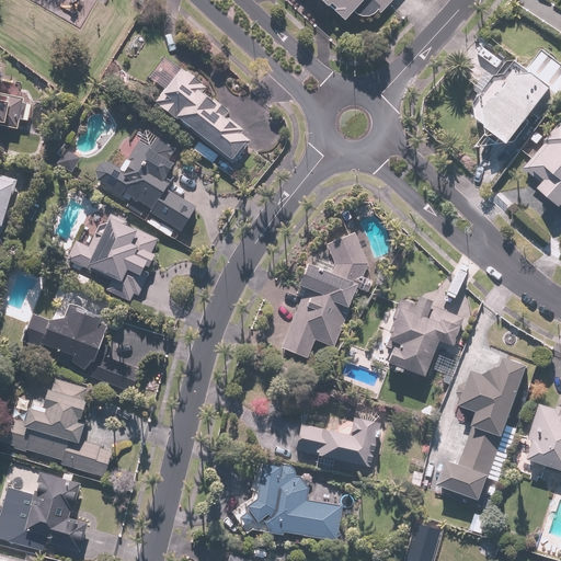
[(319,0),(345,24),(354,14),(368,26),(392,0),(319,0)]
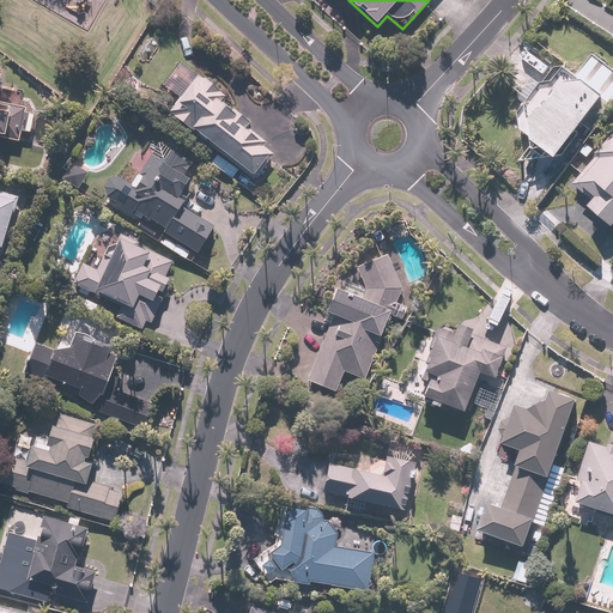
[(521,116),(522,132),(559,161),(607,99),(612,103),(612,68),(593,54),(577,77),(569,71),(556,70),(521,116)]
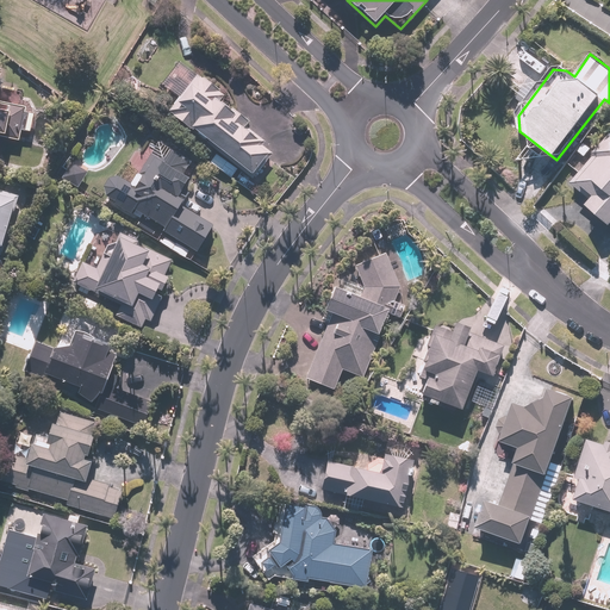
[(170,114),(216,151),(209,160),(232,180),(240,172),(253,182),(278,151),(250,130),(254,125),(225,100),(228,97),(200,74),(170,114)]
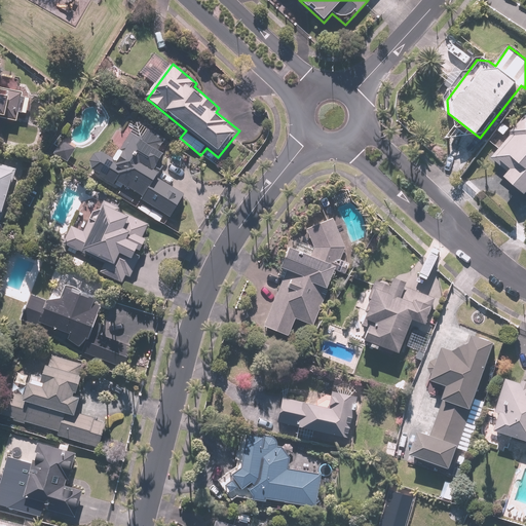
[(0,120),(20,122),(23,91),(0,88),(0,120)]
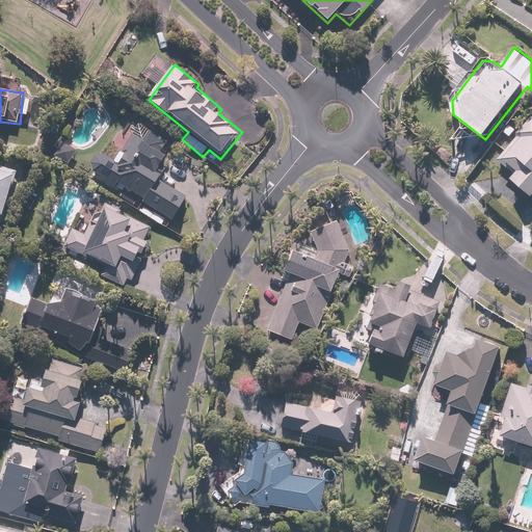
[(167,143),(131,121),(123,133),(118,131),(109,145),(121,152),(114,162),(104,155),(90,174),(114,188),(117,185),(126,189),(118,201),(137,212),(138,211),(161,225),(165,219),(170,223),(186,197),(160,182),(166,171),(160,168),(167,158),(161,154),(167,143)]
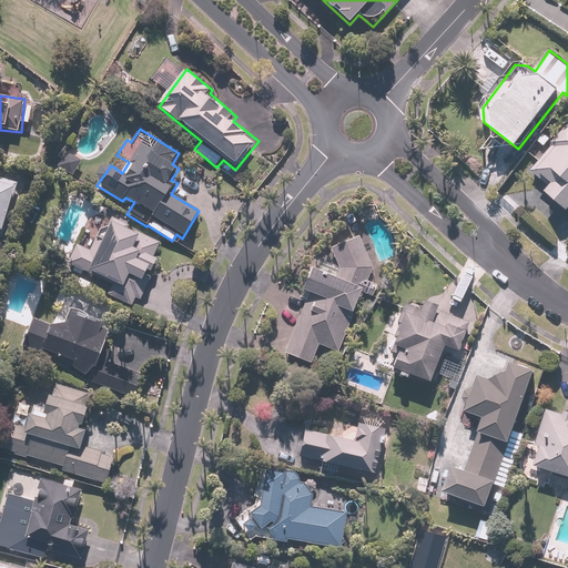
[(567,129),(533,172),(550,186),(546,192),(567,210),(567,129)]
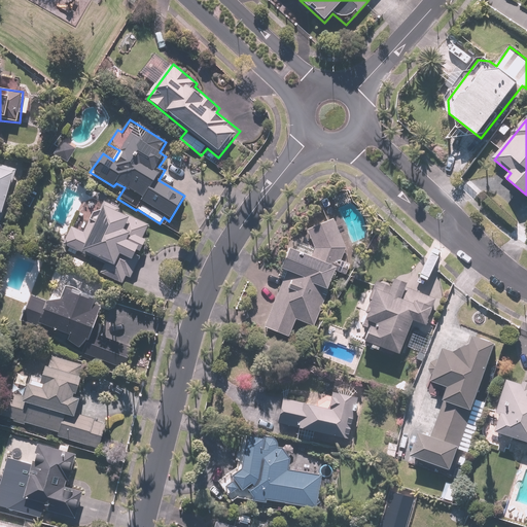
[(76,150),(61,143),(55,156),(70,164),(76,150)]
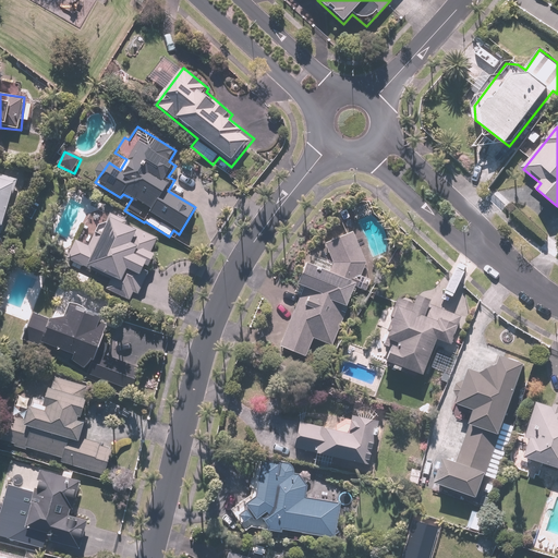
[(16,181),(0,176),(0,233),(1,234),(16,181)]
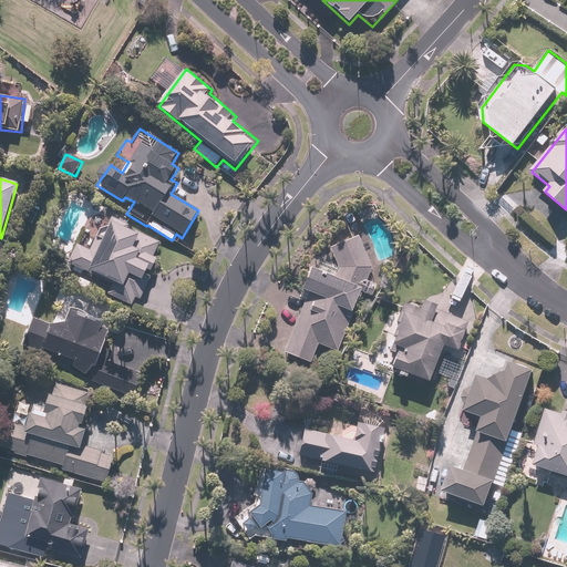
[(92,247),(80,241),(68,266),(111,286),(106,295),(137,308),(148,284),(143,281),(150,268),(154,270),(160,258),(156,256),(162,243),(127,227),(131,219),(96,204),(85,227),(99,233),(92,247)]
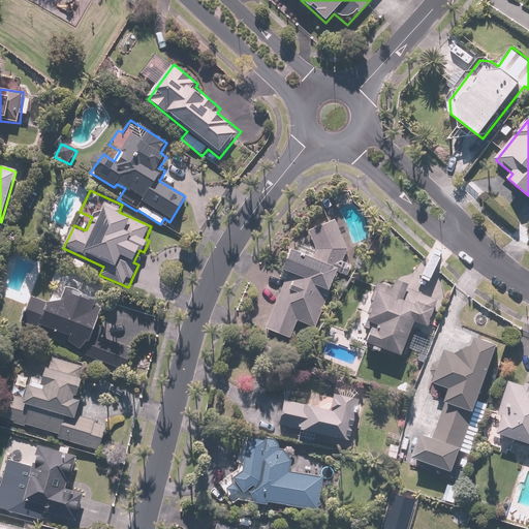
[(315,247),(312,254),(288,245),(278,272),(284,275),(263,330),(290,340),(297,322),(316,331),(341,266),(347,246),(336,222),(310,231),(315,247)]
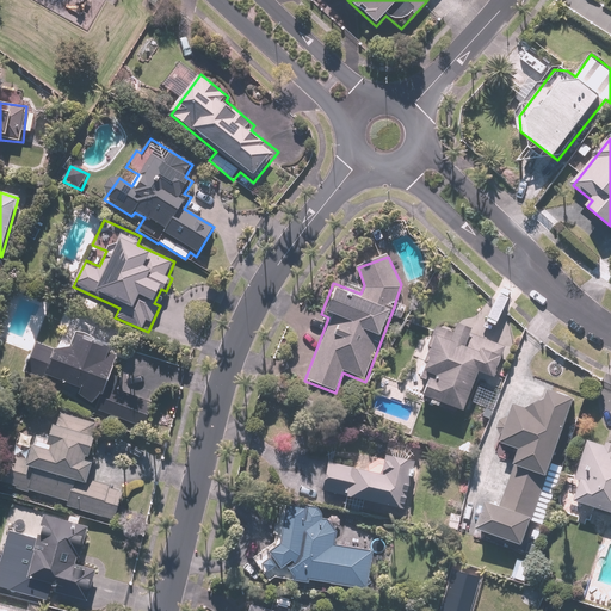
[(450,331),(439,326),(419,377),(427,381),(423,395),(462,409),(476,371),(493,378),(506,346),(471,333),(473,329),(454,322),(450,331)]
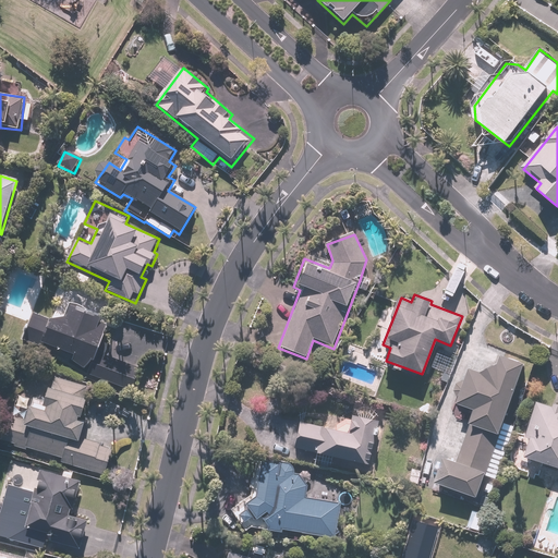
[(50,319),(34,312),(23,340),(47,350),(48,346),(73,356),(71,360),(89,367),(87,373),(131,390),(141,370),(98,352),(109,328),(100,324),(101,322),(70,308),(65,318),(50,319)]
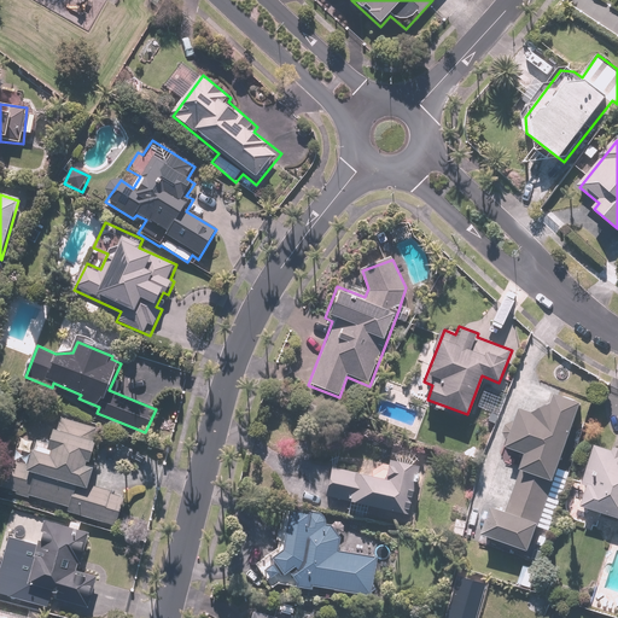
[(501,458),(505,459),(503,462),(522,468),(507,509),(495,506),(485,537),(534,553),(543,525),(541,525),(555,483),(558,483),(584,404),(558,395),(555,403),(536,413),(522,409),(518,421),(511,423),(506,429),(506,435),(507,438),(501,458)]
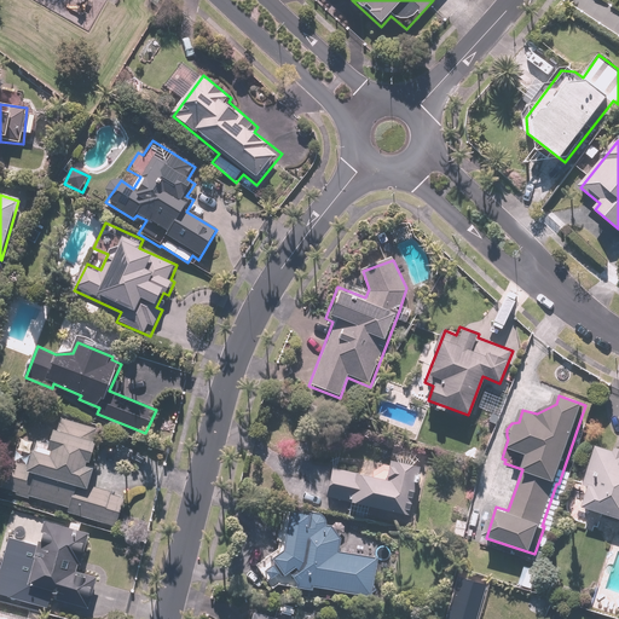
[(45,424),(28,420),(18,452),(4,447),(0,458),(0,489),(68,508),(67,513),(115,526),(123,496),(90,486),(94,468),(88,466),(98,429),(48,415),(45,424)]
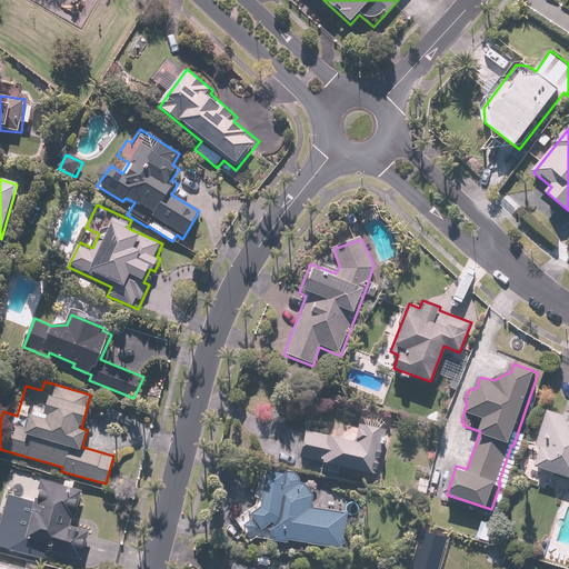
[(568,410),(567,410),(566,413),(549,409),(531,462),(568,475),(568,410)]
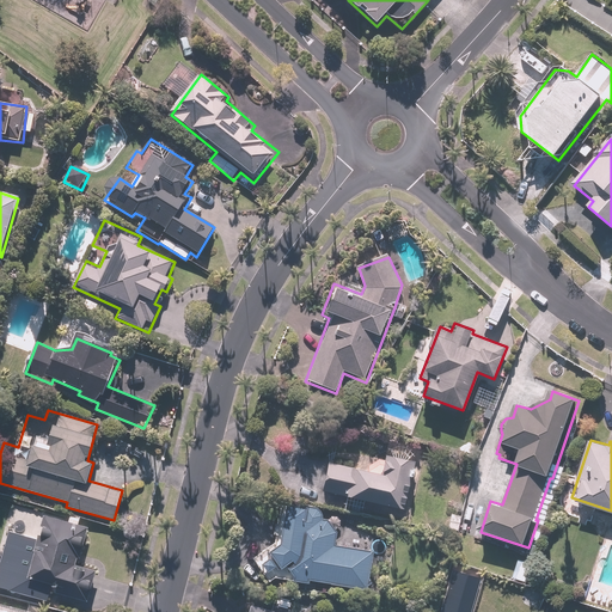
[(381,475),(330,461),(322,490),(399,510),(412,460),(386,453),(381,475)]
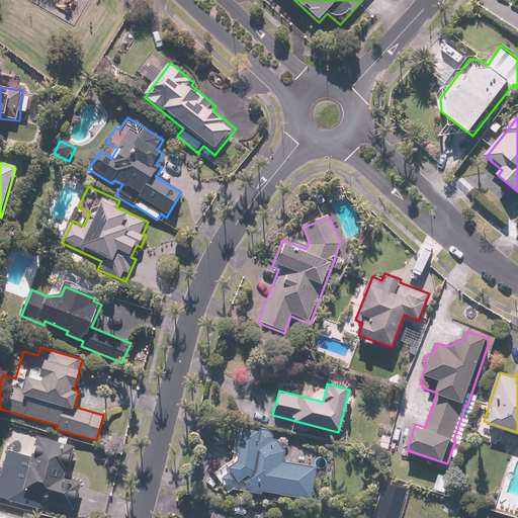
[(257,429),(242,427),(239,461),(229,467),(231,470),(222,478),(227,484),(235,478),(239,481),(242,478),(249,488),(248,492),(262,494),(262,492),(311,500),(315,467),(283,461),(285,450),(277,440),(272,439),(272,434),(269,430),(258,428),(257,429)]
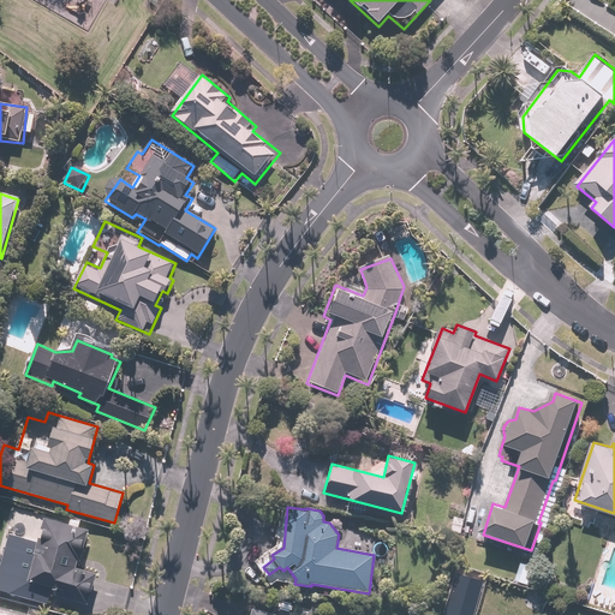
[(88,529),(79,527),(82,520),(71,517),(69,525),(45,519),(39,543),(9,535),(0,565),(0,589),(48,602),(49,595),(88,604),(96,573),(78,568),(88,529)]
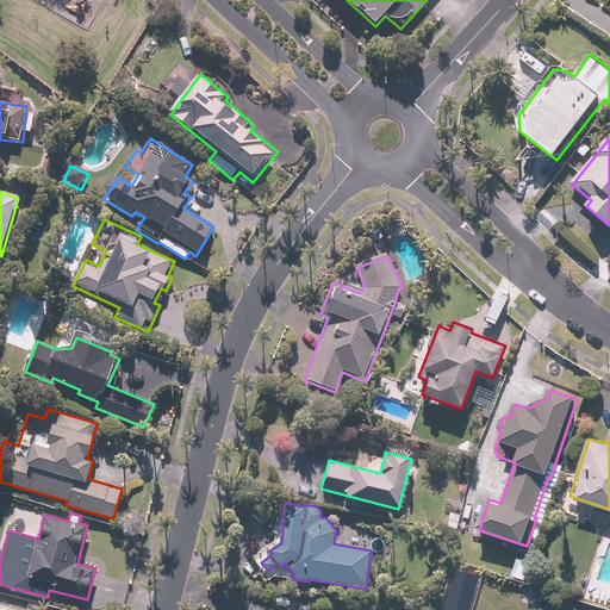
[(455,570),(442,609),(471,609),(481,579),(455,570)]
